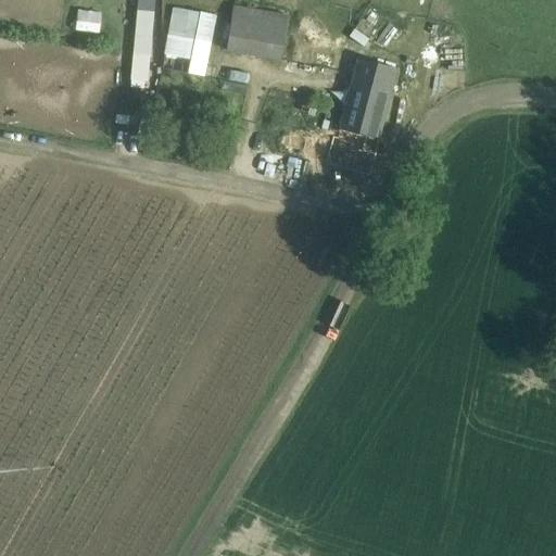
[(151,86),(154,7),(137,5),(134,86),(151,86)]
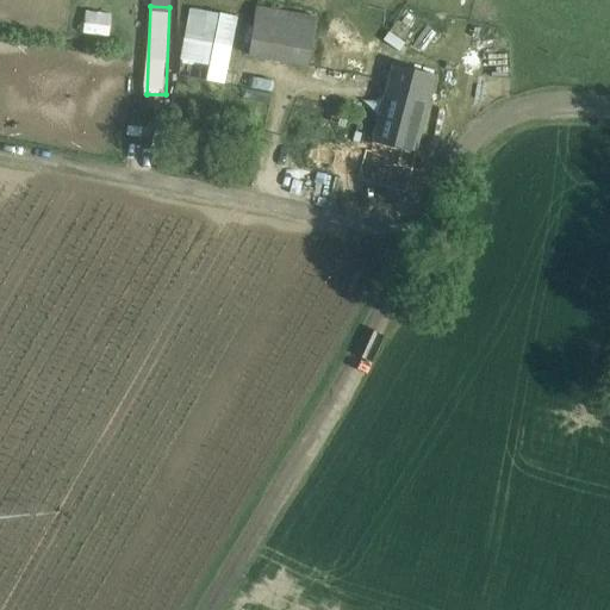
[(237,17),(191,7),(179,75),(223,83),(237,17)]
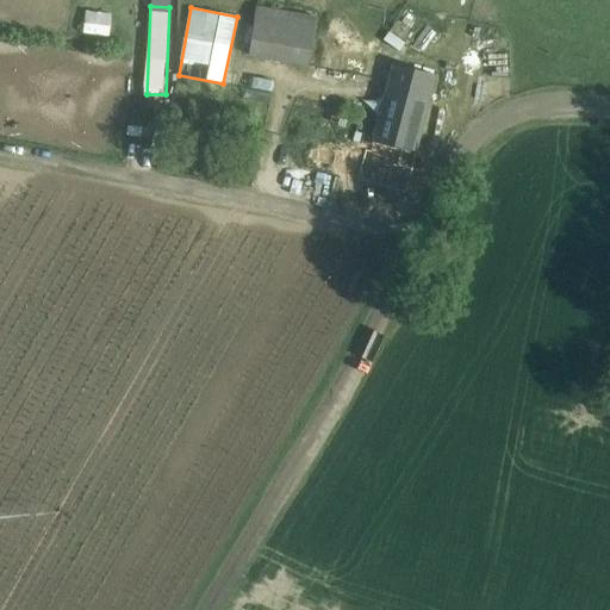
[(316,17),(257,8),(250,55),(309,66),(316,17)]
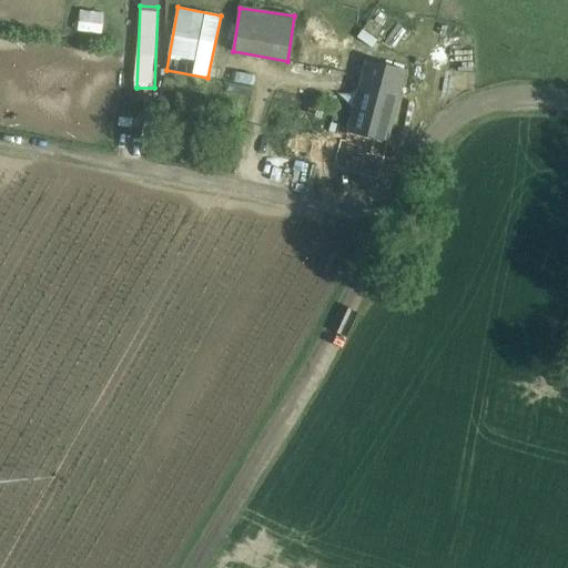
[(365,61),(347,132),(388,143),(406,72),(365,61)]
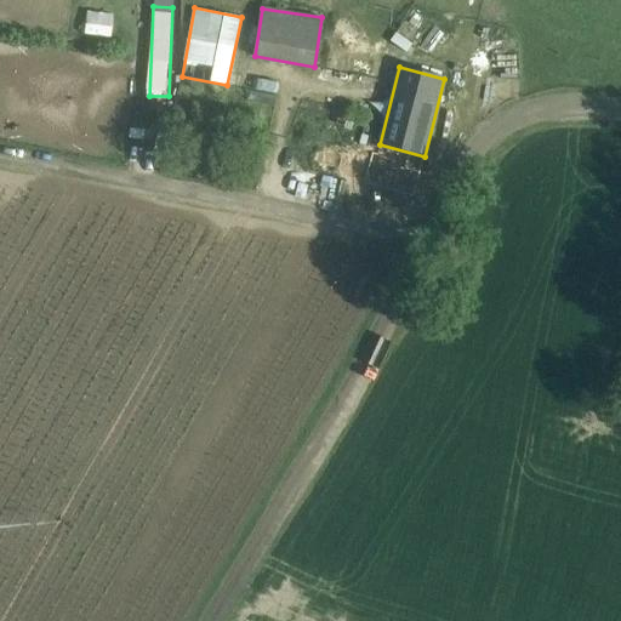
[(130,129),(129,138),(148,140),(149,130),(130,129)]
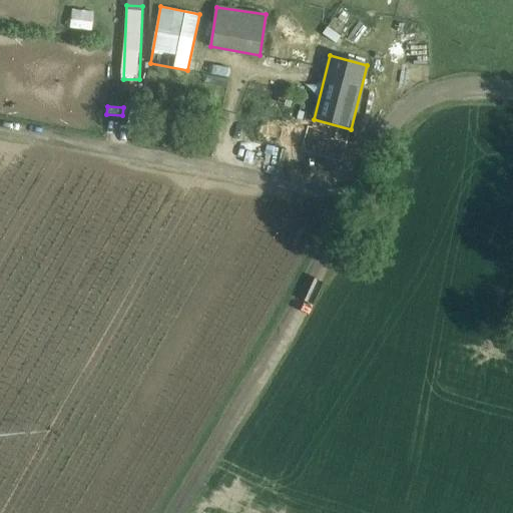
[(343,166),(349,147),(309,135),(303,154),(343,166)]
